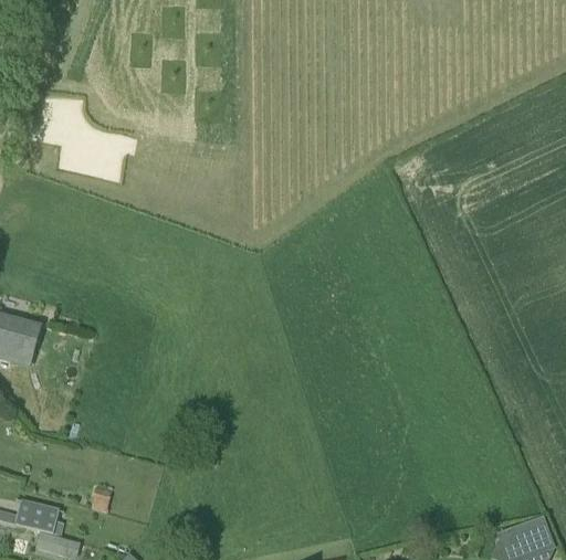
[(0,354),(11,358),(10,361),(29,366),(40,325),(0,314),(0,354)]
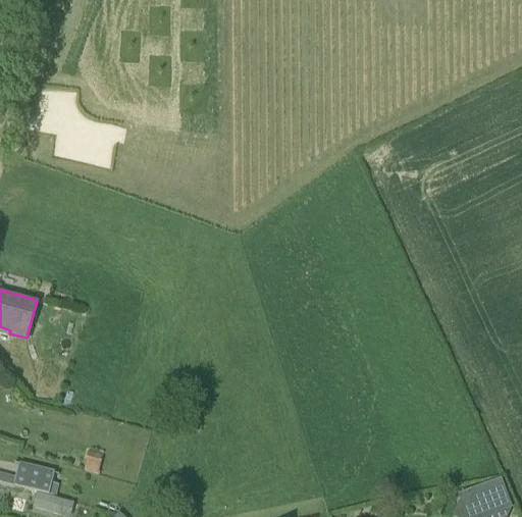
[(98,471),(103,452),(89,449),(84,467),(87,468),(98,471)]
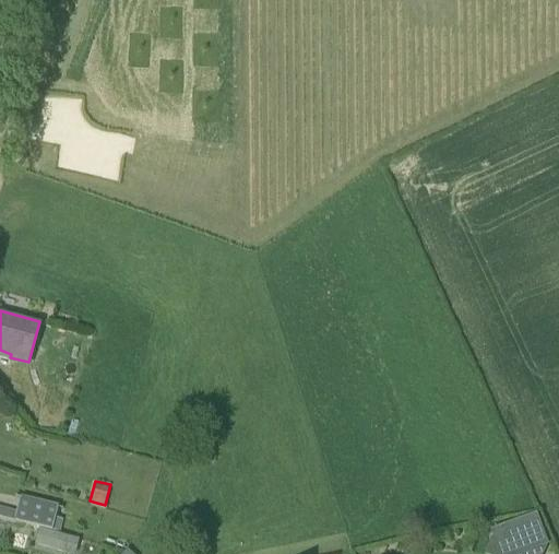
[(21,493),(16,507),(14,518),(52,527),(59,502),(21,493)]
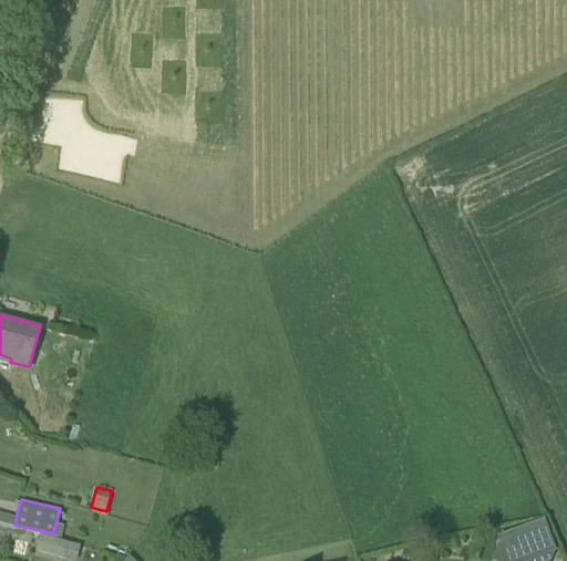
[(500,540),(506,560),(521,560),(556,549),(545,516),(496,532),(500,540)]
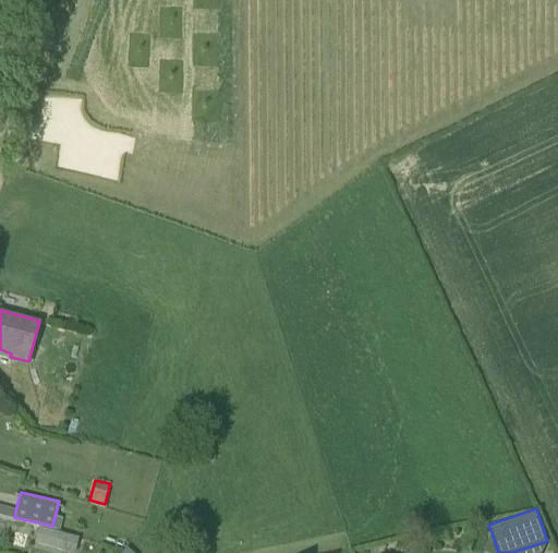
[(79,535),(53,528),(49,544),(74,551),(79,535)]
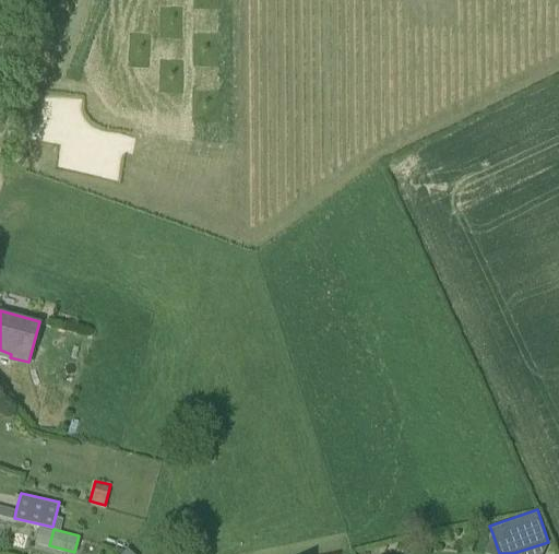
All buildings are outlined.
